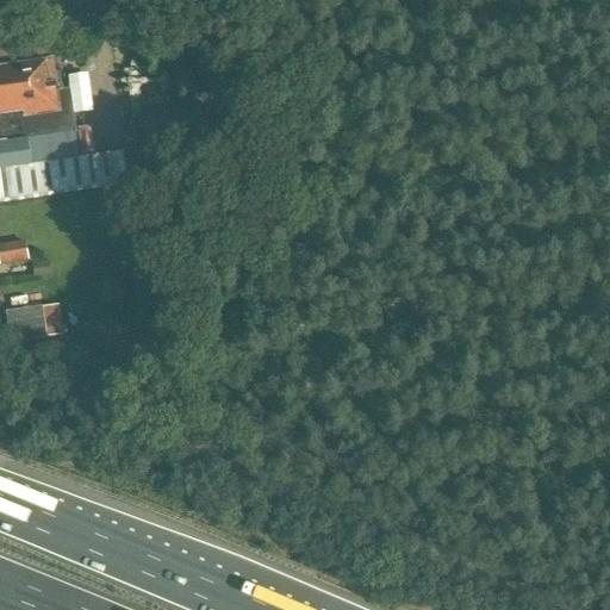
[(56,87),(53,57),(0,64),(0,142),(29,138),(29,137),(78,130),(70,86),(56,87)]
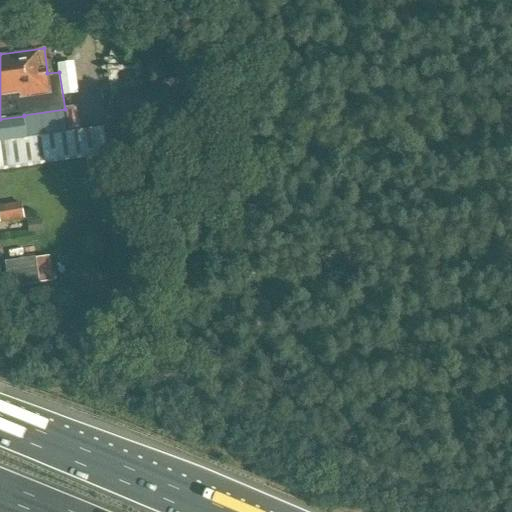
[(0,119),(0,139),(68,130),(65,109),(24,115),(24,116),(0,119)]
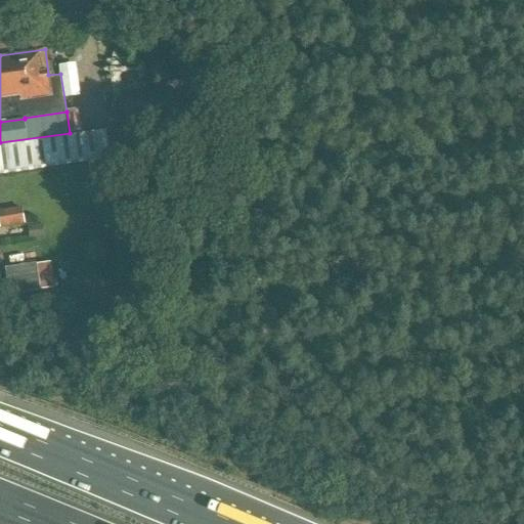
[(111,156),(129,154),(132,153),(129,133),(128,125),(106,128),(111,155),(111,156)]
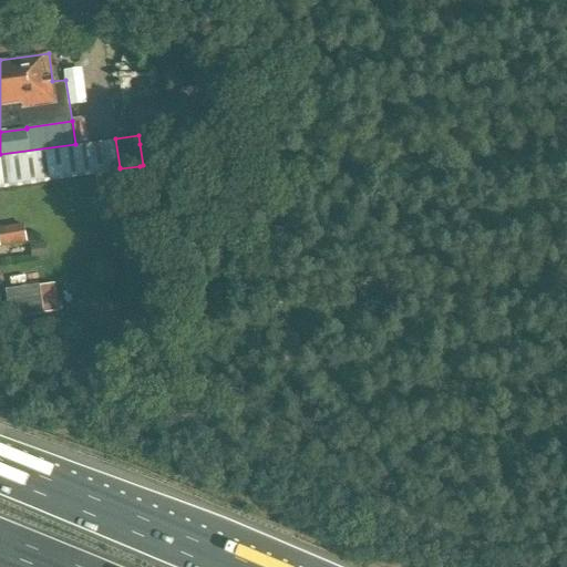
[(75,144),(0,154),(0,179),(1,184),(80,173),(75,144)]
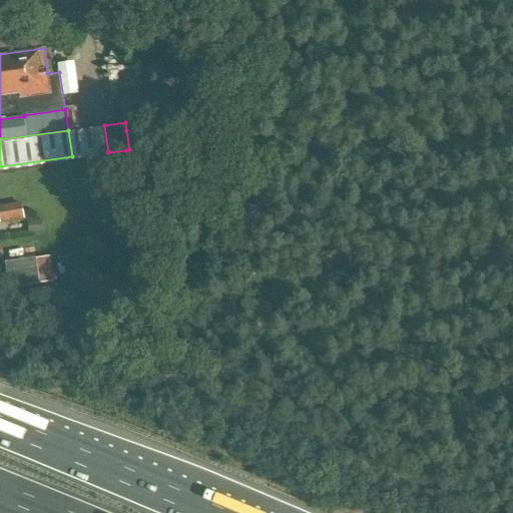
[(22,204),(0,207),(0,213),(2,222),(24,218),(22,204)]
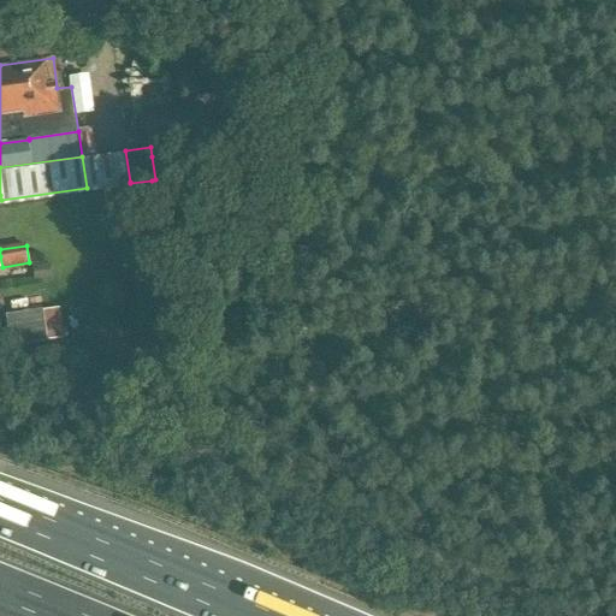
[(52,265),(39,266),(40,279),(53,278),(52,265)]
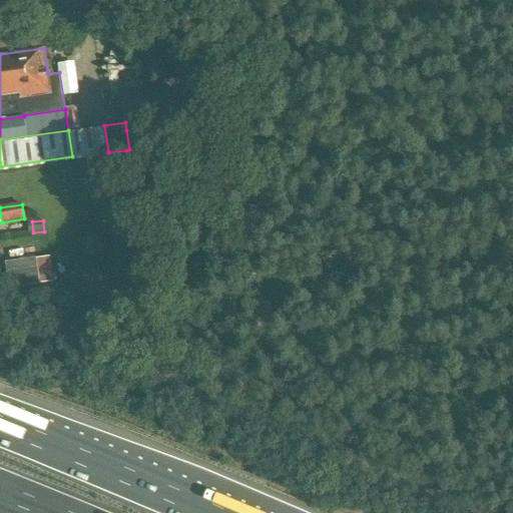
[(37,259),(8,264),(12,289),(41,284),(37,259)]
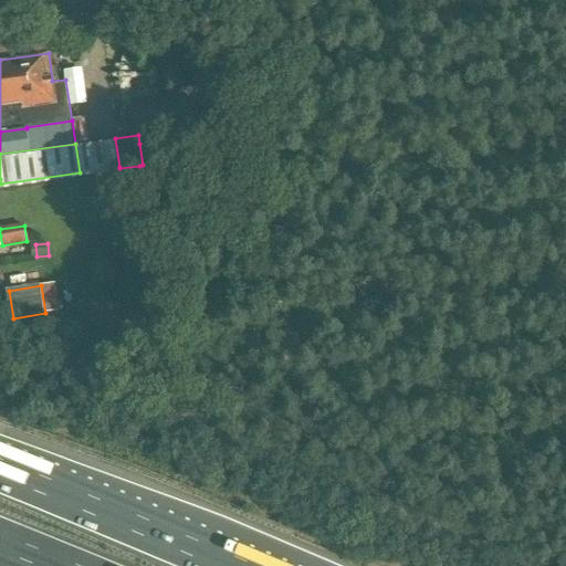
[(53,317),(43,318),(44,328),(54,327),(53,317)]
